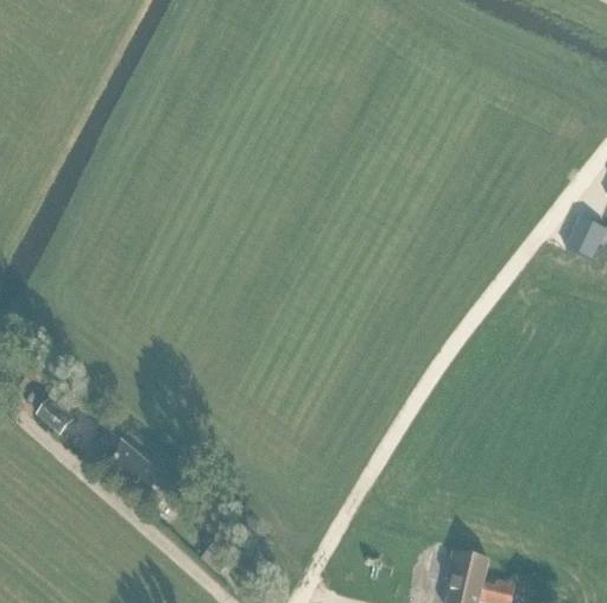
[(606,228),(581,216),(567,246),(593,259),(606,230),(606,228)]
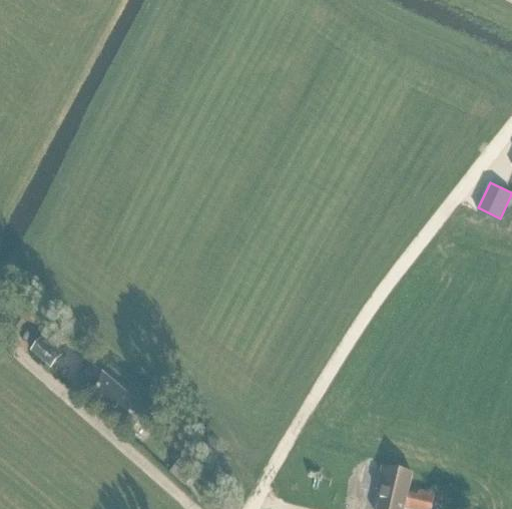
[(51,367),(62,354),(54,347),(62,338),(56,333),(48,342),(42,337),(31,349),(51,367)]
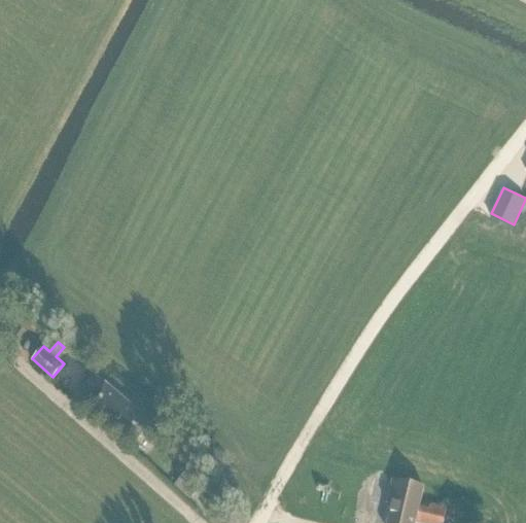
[(133,442),(151,421),(105,382),(91,371),(78,386),(92,397),(88,403),(133,442)]
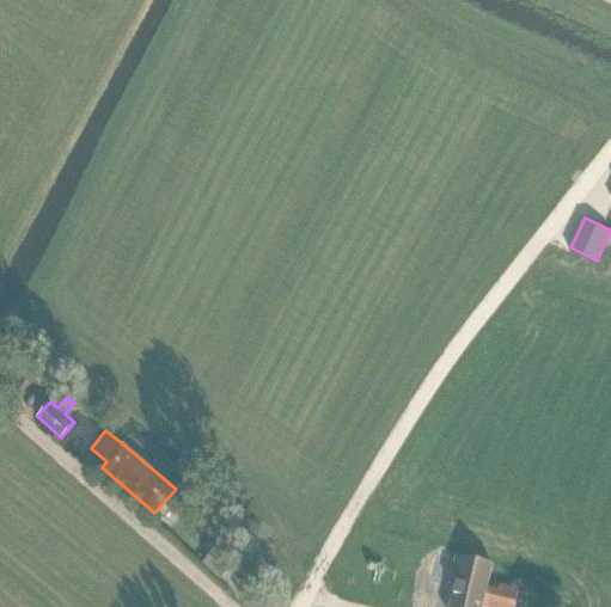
[(488,586),(493,564),(457,555),(451,582),(457,583),(451,606),(482,606),(484,604),(501,606),(514,606),(520,587),(500,582),(499,588),(488,586)]
